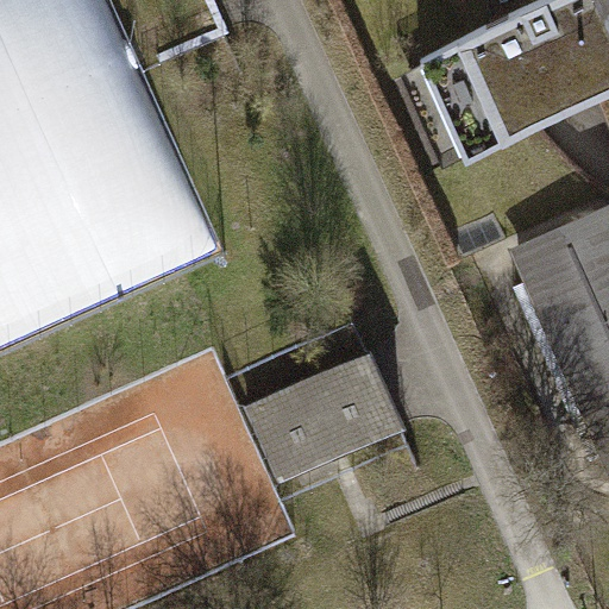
[(104,0),(135,67),(193,43),(225,30),(211,0),(104,0)]
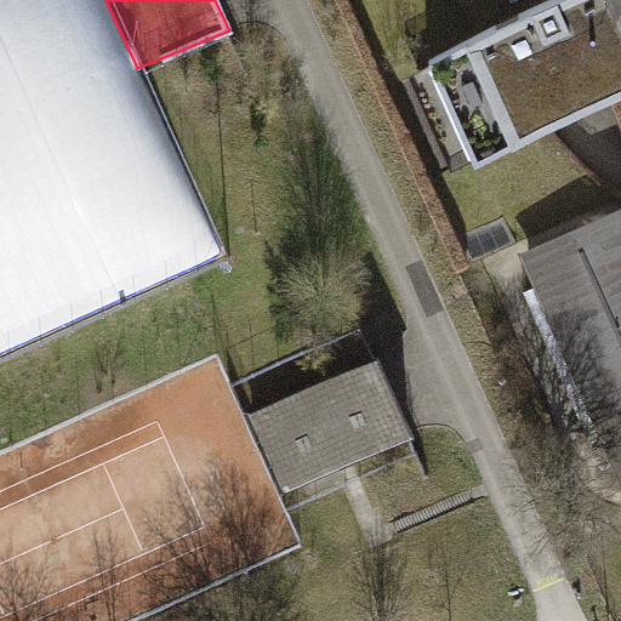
[(620,90),(620,0),(546,0),(429,57),(474,158),(620,90)]
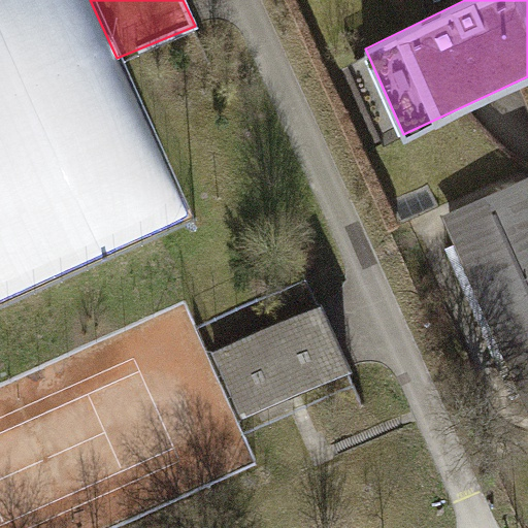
[(527,178),(501,191),(527,251),(527,178)]
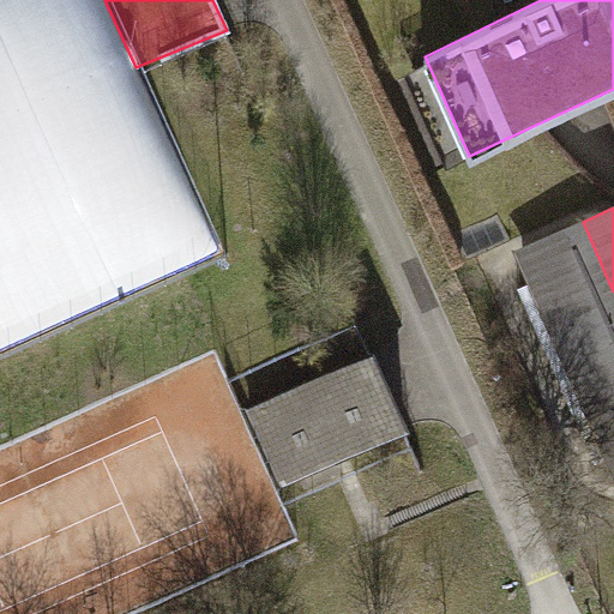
[(613,292),(583,222),(523,248),(537,281),(563,339),(588,396),(613,453),(613,455),(613,292)]
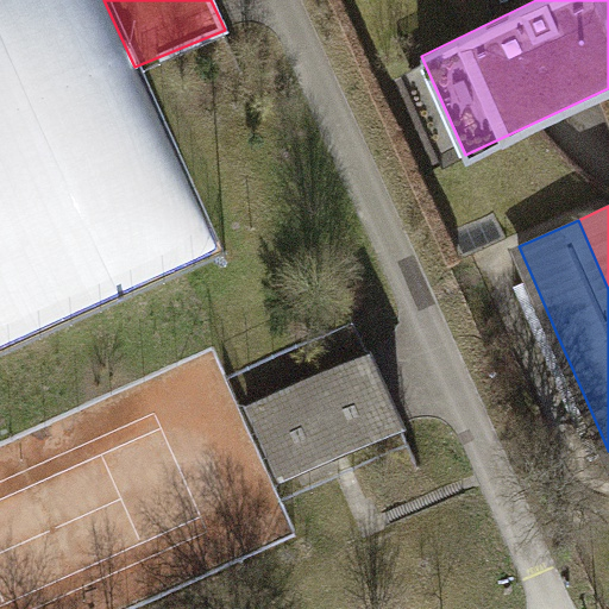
[(558,337),(533,278),(515,286),(540,344),(558,337)]
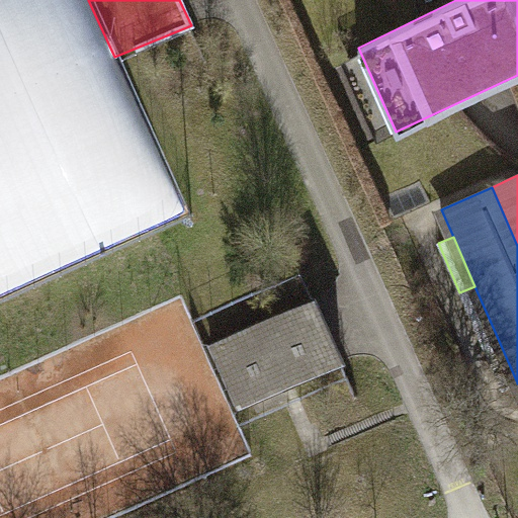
[(341,358),(314,298),(272,317),(199,348),(226,408),(299,376),(341,358)]
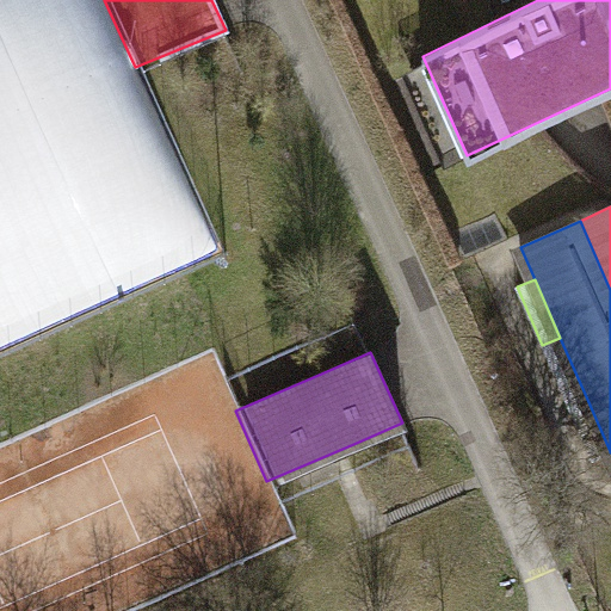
[(610,451),(585,394),(566,402),(591,460),(610,451)]
